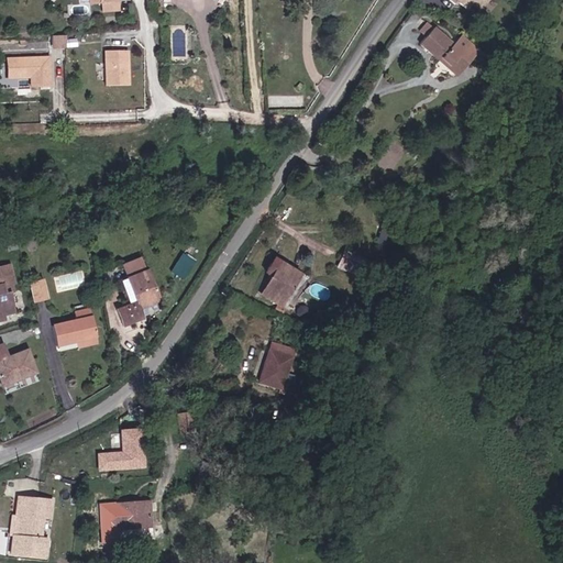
[(488,0),(451,0),(473,18),(488,0)]
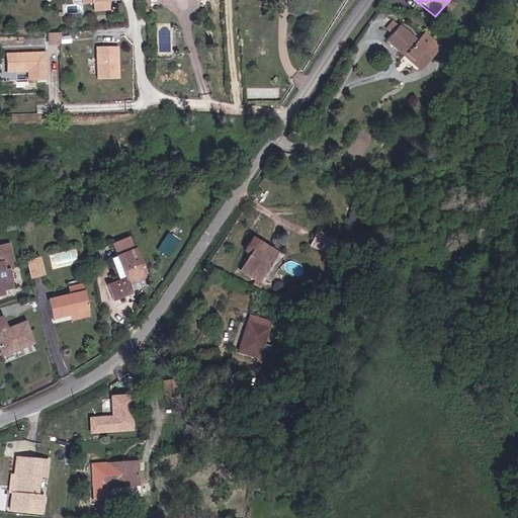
[(386,28),(394,32),(400,22),(393,18),(386,28)]
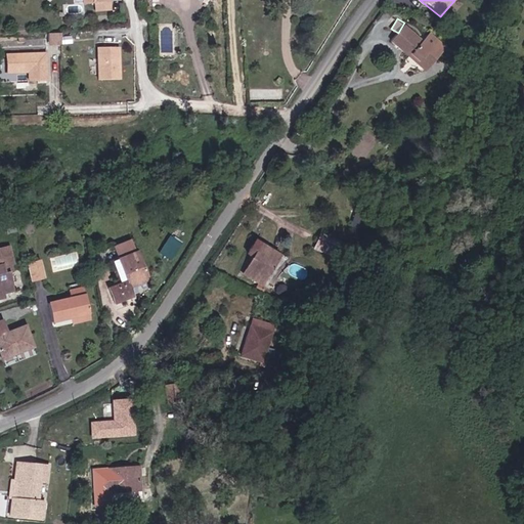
[(423,41),(405,25),(392,40),(409,56),(426,71),(447,46),(432,33),(423,41)]
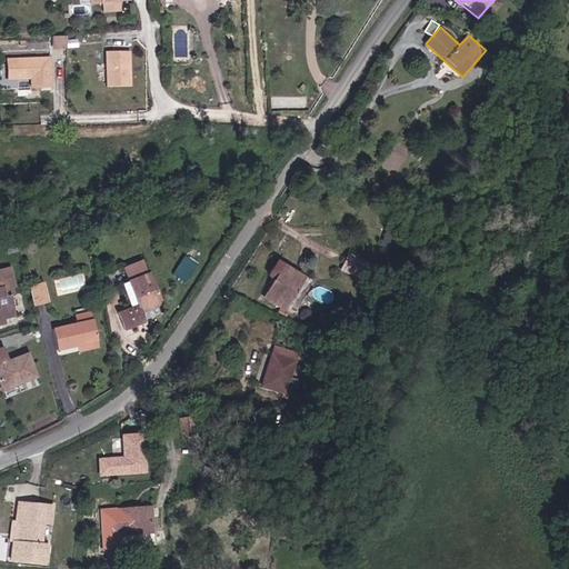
[(53,36),(53,48),(67,48),(67,36),(53,36)]
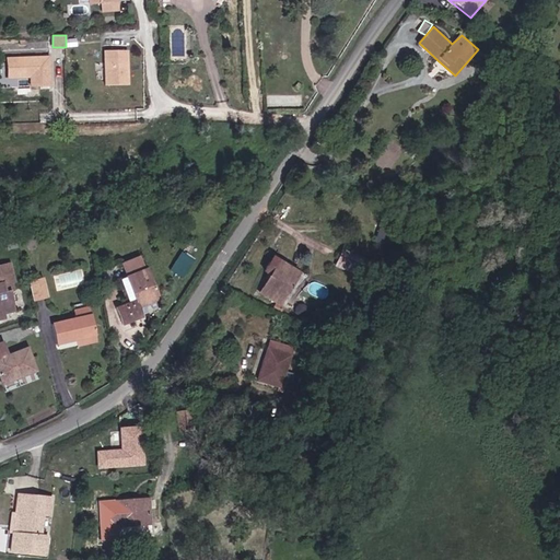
[(128,83),(128,48),(106,48),(106,83),(128,83)]
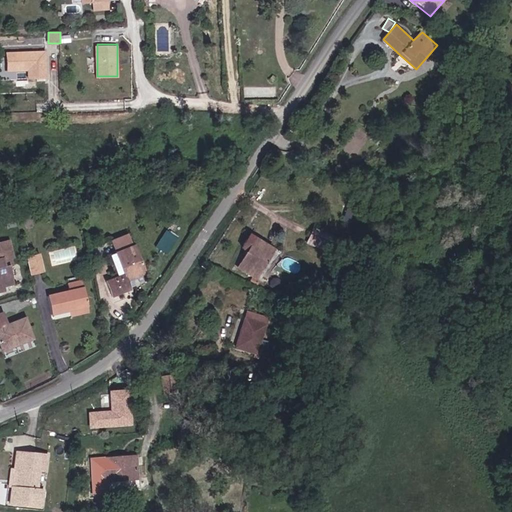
[(46,76),(45,50),(7,52),(7,69),(28,68),(37,76),(46,76)]
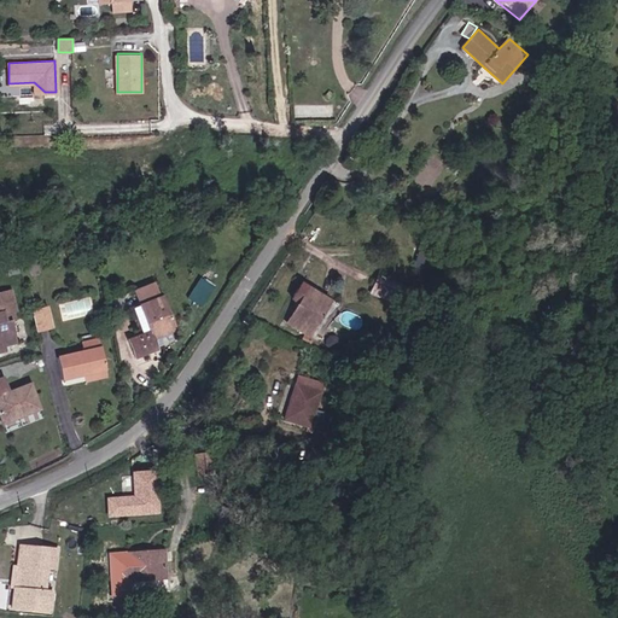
[(45,92),(34,82),(34,93),(45,92)]
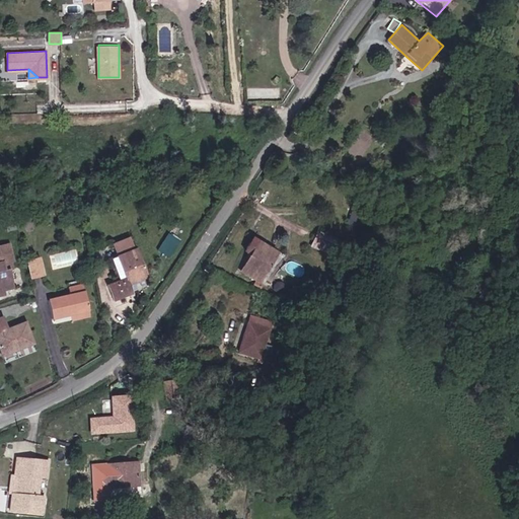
[(168,232),(158,249),(171,256),(181,240),(168,232)]
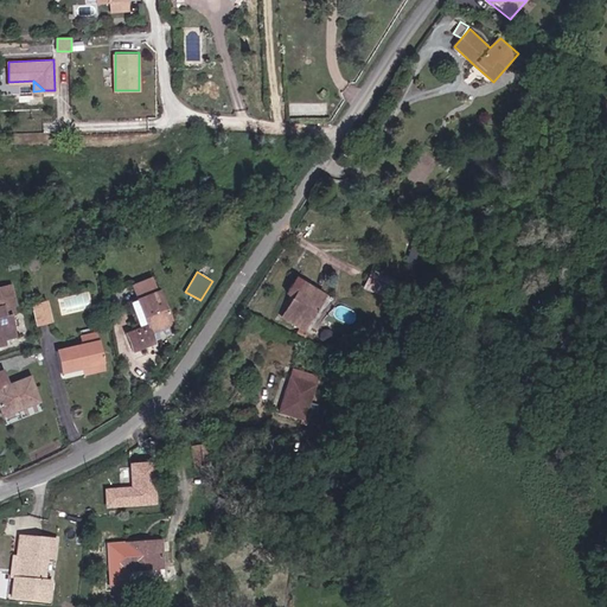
[(388,300),(391,292),(388,289),(391,281),(374,273),(365,291),(388,300)]
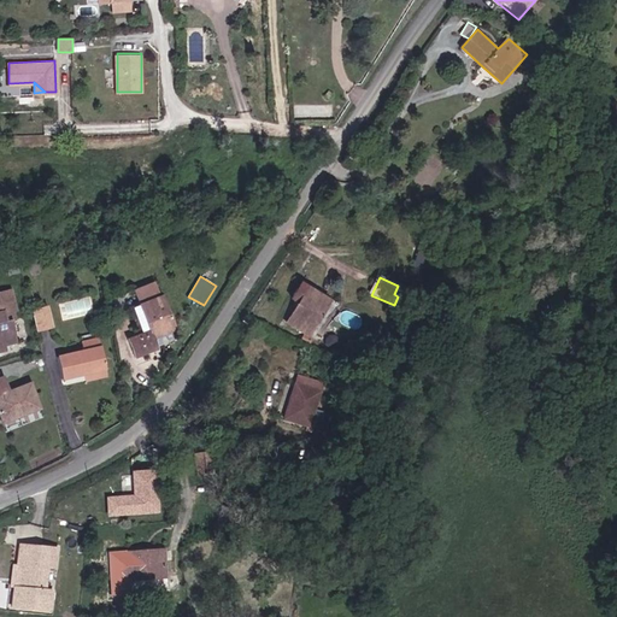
[(294,292),(300,297),(286,321),(304,333),(310,336),(333,299),(301,278),(294,292)]
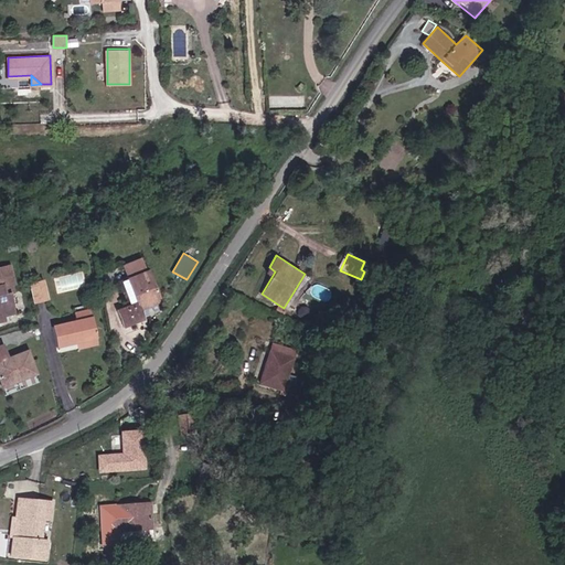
[(17,295),(14,286),(18,286),(13,268),(0,272),(0,323),(18,316),(12,296),(17,295)]
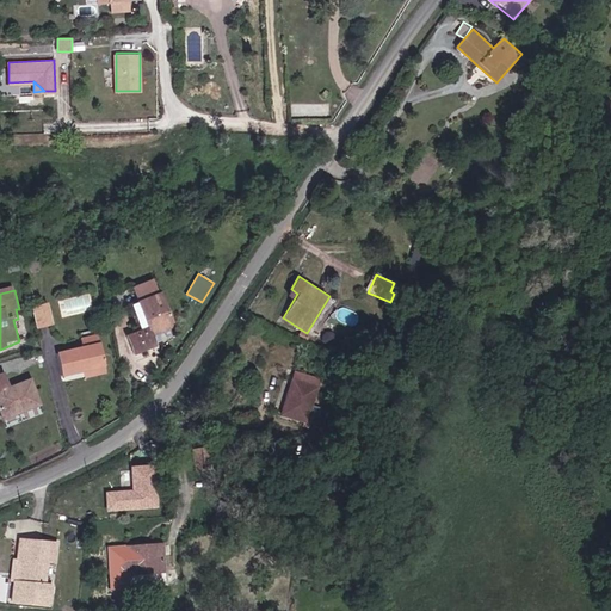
[(168,296),(139,303),(146,332),(153,329),(155,337),(178,332),(168,296)]
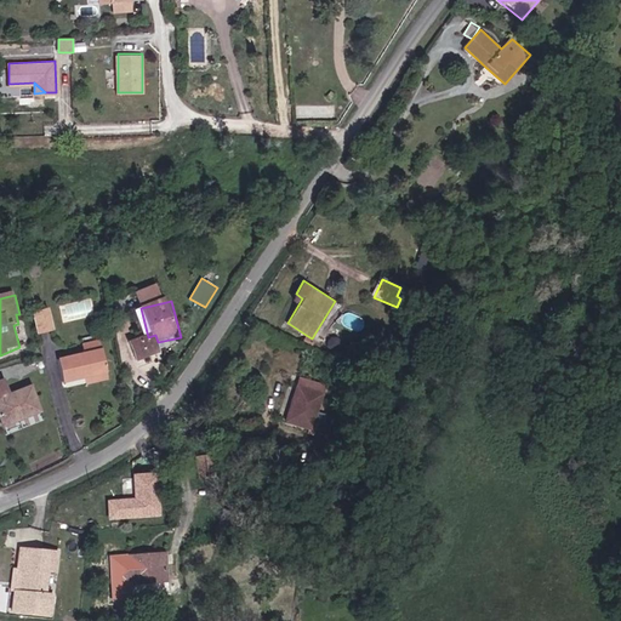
[(34,312),(39,332),(55,329),(50,308),(34,312)]
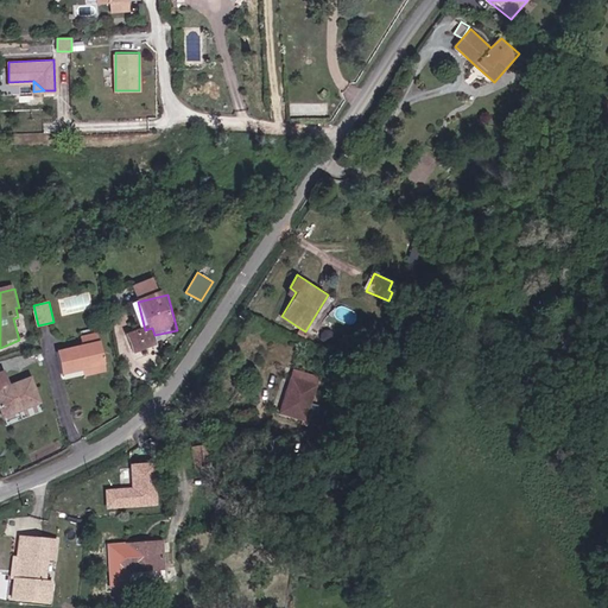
[(154,335),(152,328),(145,330),(131,334),(135,353),(158,347),(154,335)]
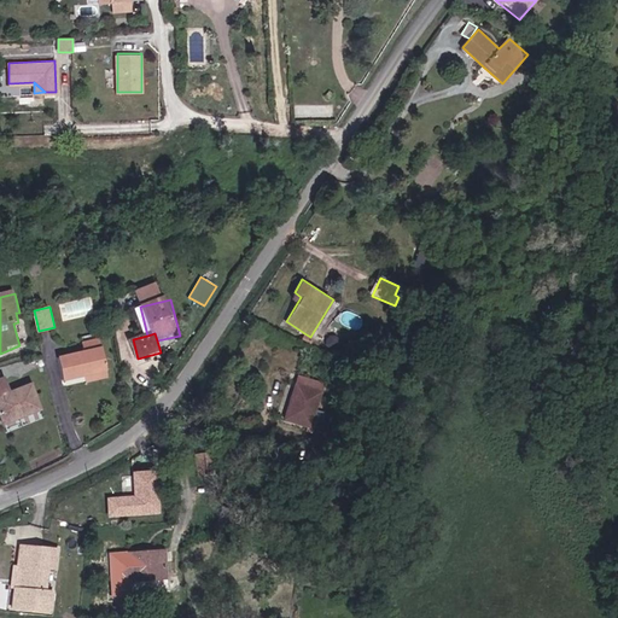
[(304,333),(301,338),(312,345),(315,339),(310,337),(304,333)]
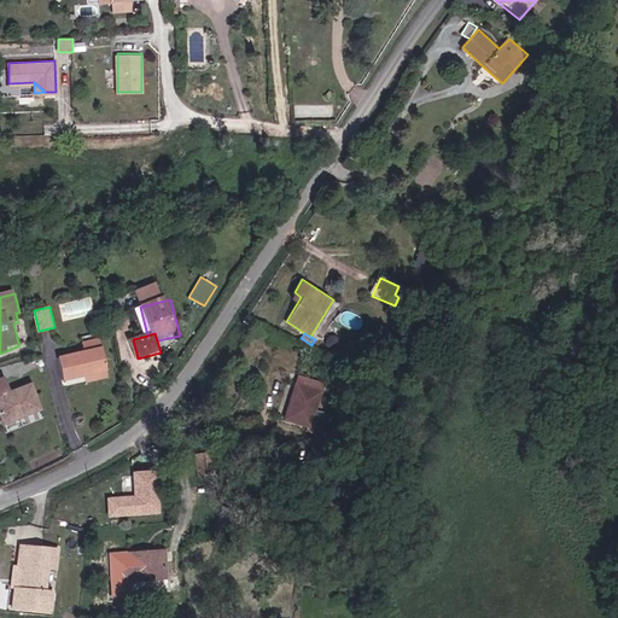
[(59,357),(64,379),(83,374),(106,371),(100,338),(87,340),(88,351),(59,357)]
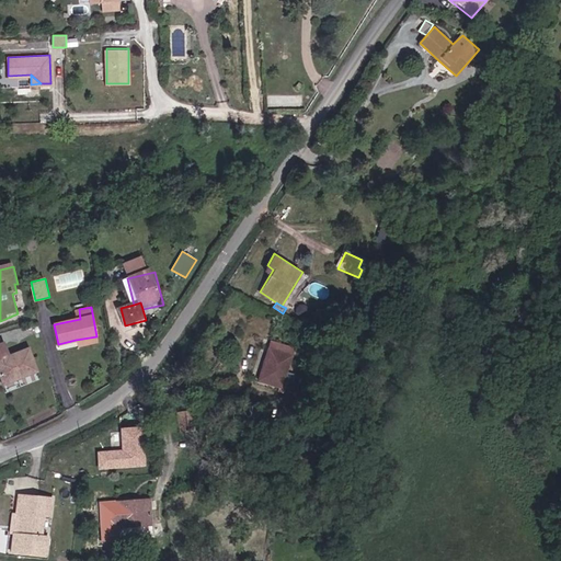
[(98,342),(96,336),(76,340),(77,347),(98,342)]
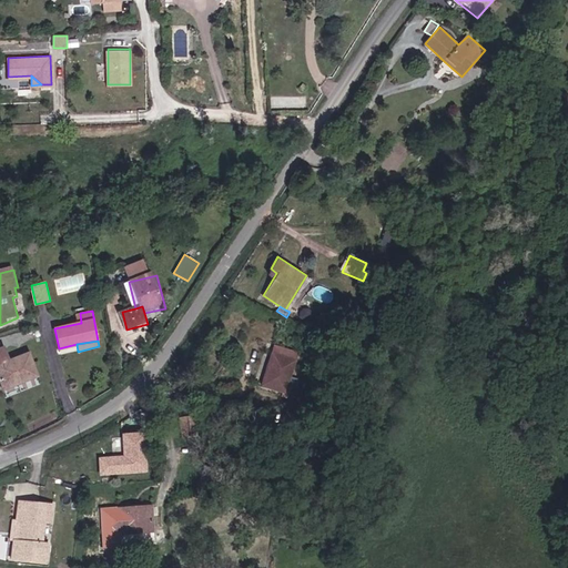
[(41,378),(32,355),(12,363),(7,348),(0,351),(0,372),(6,388),(22,383),(23,385),(41,378)]
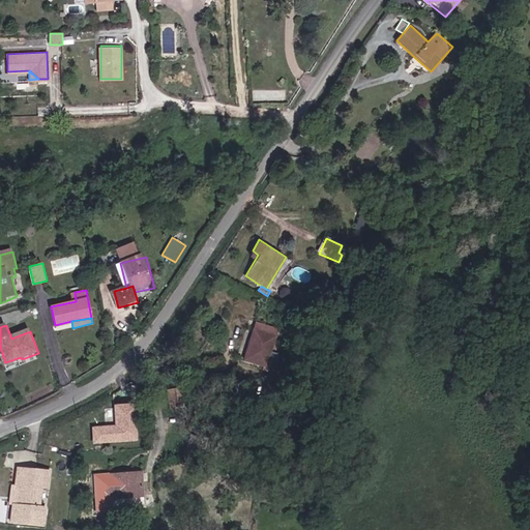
[(277,335),(257,328),(246,359),(267,365),(277,335)]
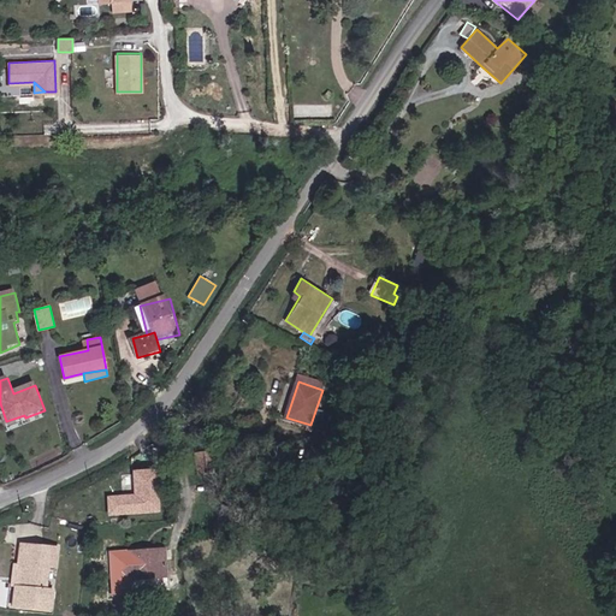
[(107,496),(108,516),(160,514),(159,469),(131,471),(132,495),(107,496)]
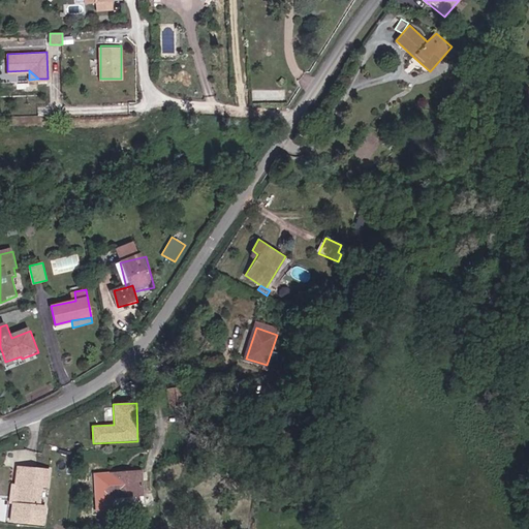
[(198,440),(184,441),(186,459),(193,459),(193,453),(200,453),(198,440)]
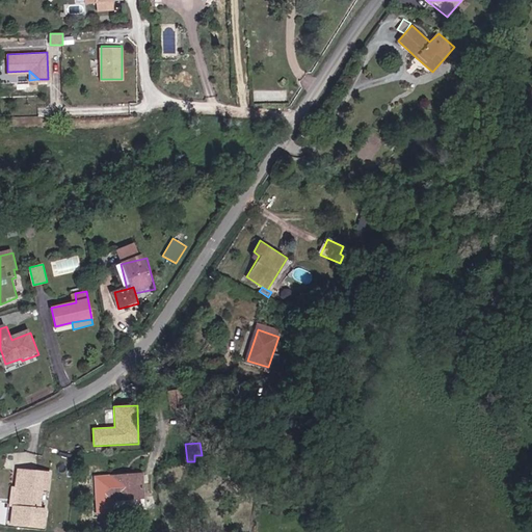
[(50,476),(18,472),(16,489),(22,490),(20,509),(14,509),(11,526),(44,530),(46,512),(40,512),(42,493),(48,494),(50,476)]
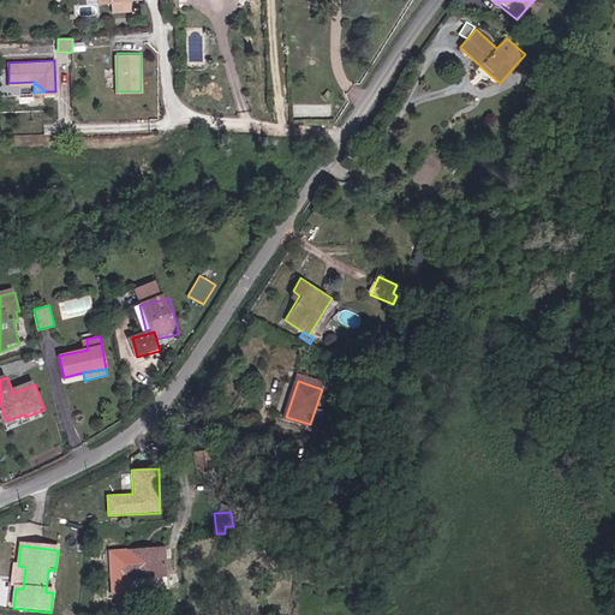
[(165,554),(148,554),(148,547),(124,545),(124,575),(162,577),(165,554)]
